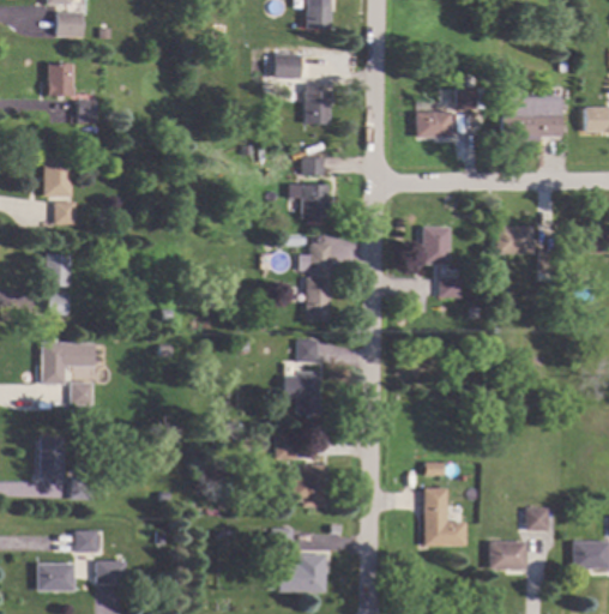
[(331,0),(331,30),(307,29),(307,0),(331,0)]
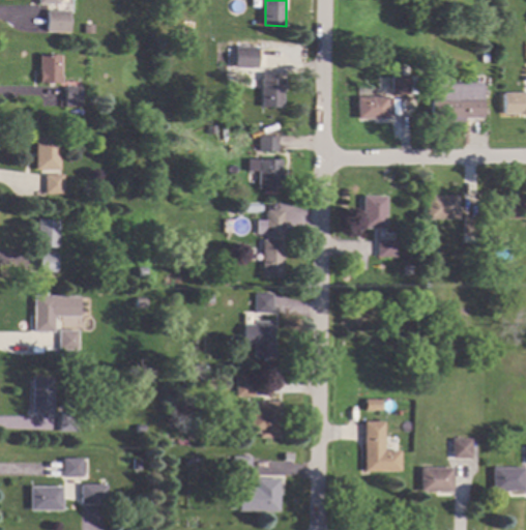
[(50,10),(72,11),(72,13),(71,32),(49,31),(48,31),(49,10),(50,10)]
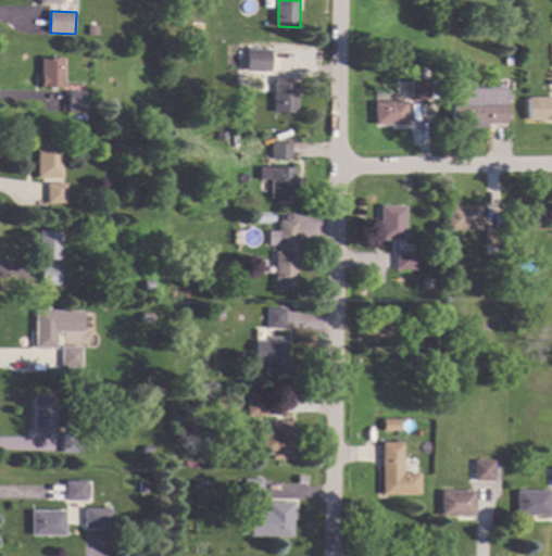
[(273,51),(273,72),(272,72),(249,72),(249,50),(273,50),(273,51)]
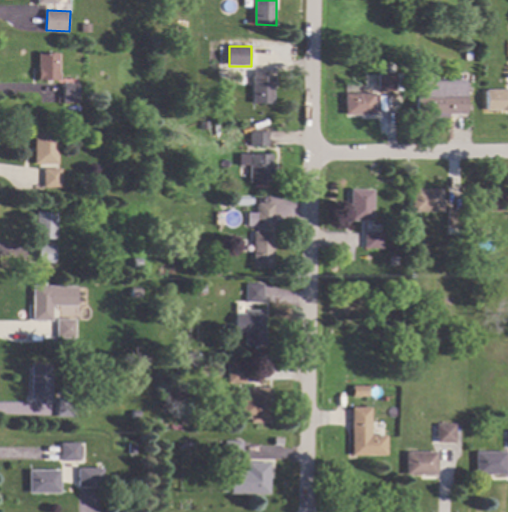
[(61,73),(62,73),(62,81),(53,81),(53,83),(53,84),(50,83),(50,81),(39,80),(40,53),(61,53),(61,73)]
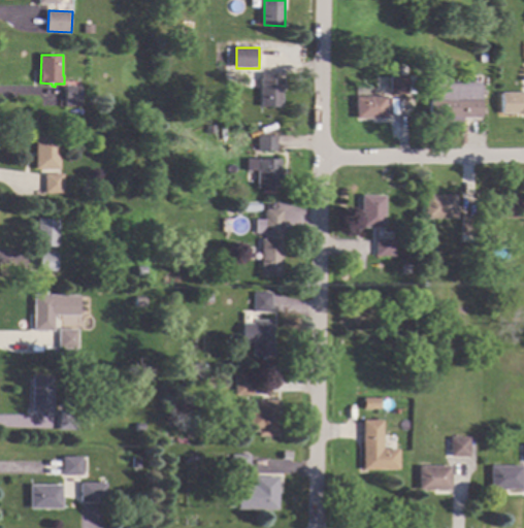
[(411,94),(396,94),(393,94),(393,76),(411,76),(411,94)]
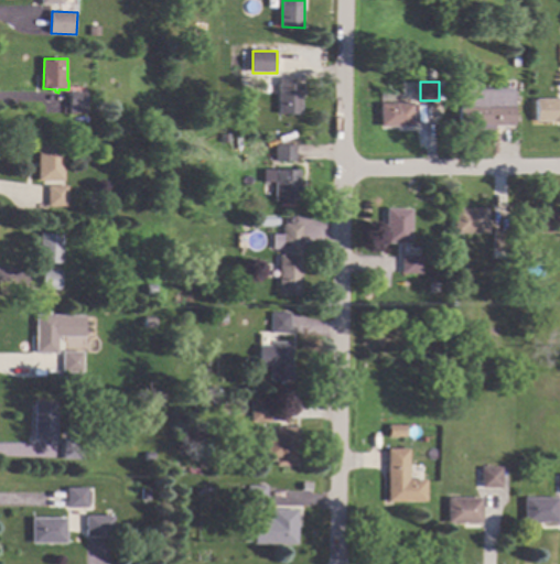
[(463,89),(491,89),(491,88),(516,88),(517,126),(498,127),(497,127),(497,130),(476,130),(476,127),(461,127),(460,91),(459,91),(458,82),(463,82),(463,89)]
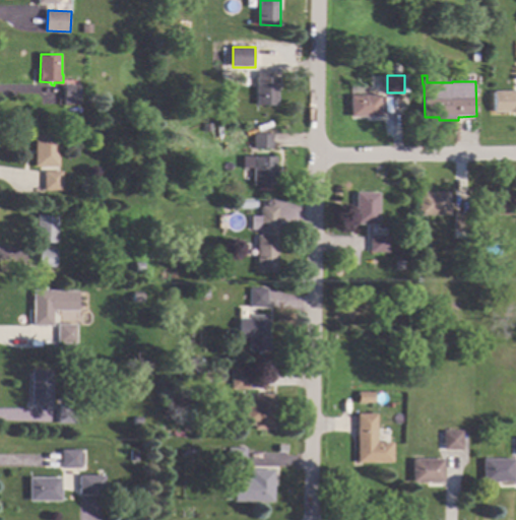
[(279,106),(259,105),(259,84),(259,77),(279,77),(279,106)]
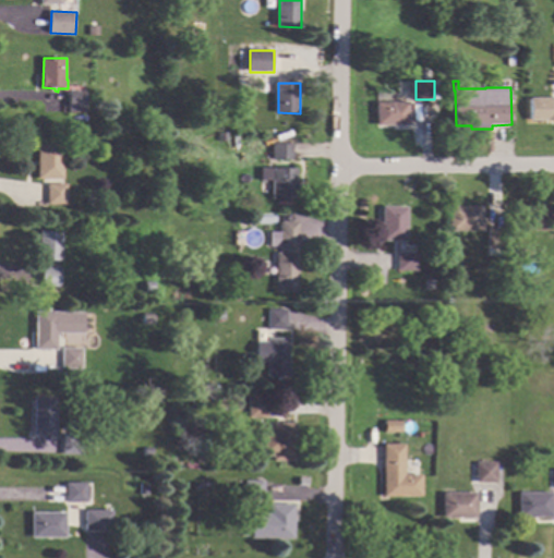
[(87,113),(70,112),(70,93),(71,92),(88,92),(87,113)]
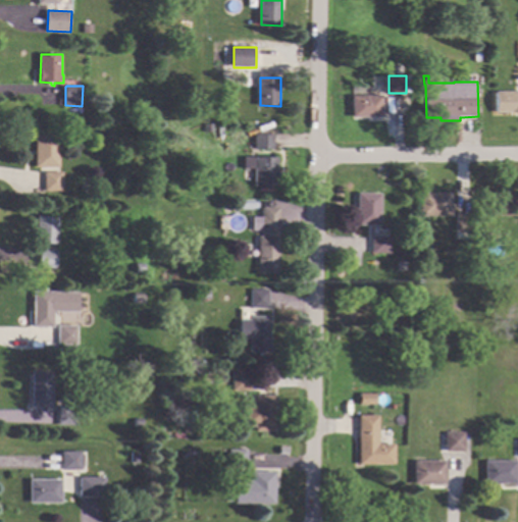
[(517,112),(498,113),(498,92),(517,92),(517,112)]
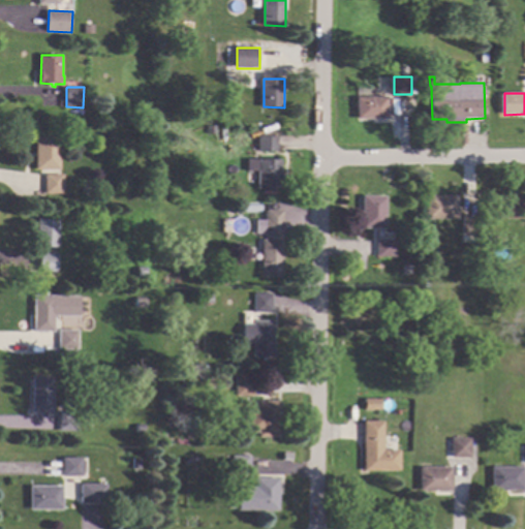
[(390,119),(360,119),(359,97),(390,96),(390,119)]
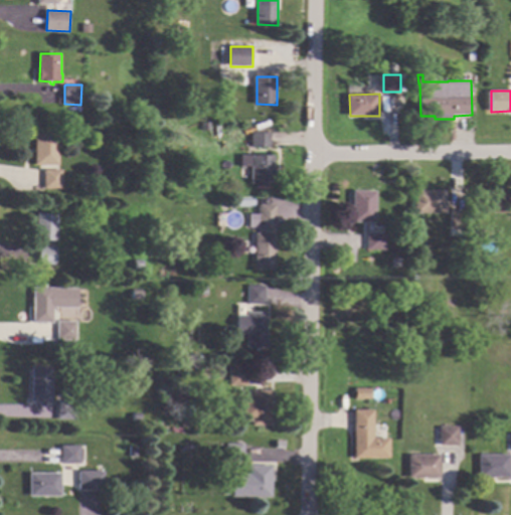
[(272,134),(272,145),(272,147),(252,147),(252,133),(272,133),(272,134)]
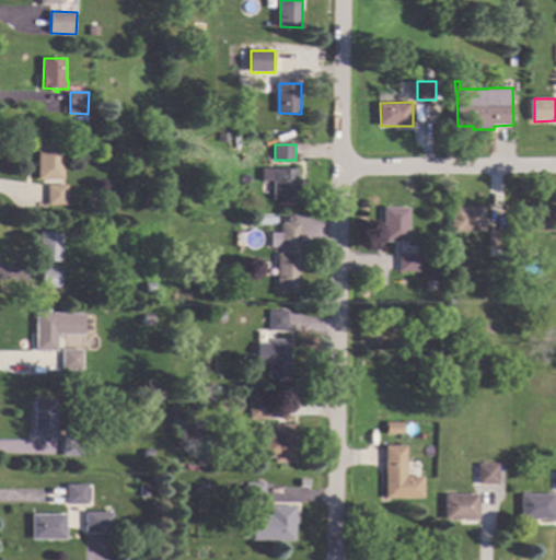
[(65,179),(39,179),(39,146),(65,146),(65,179)]
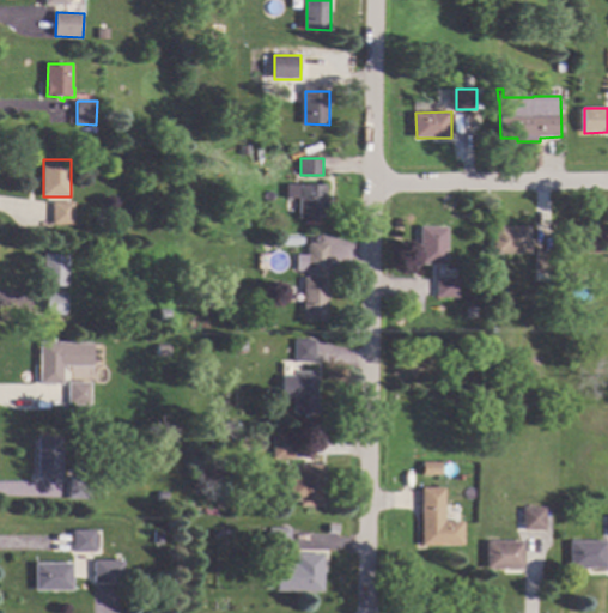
[(328,219),(301,219),(301,199),(289,199),(289,184),(328,184),(328,219)]
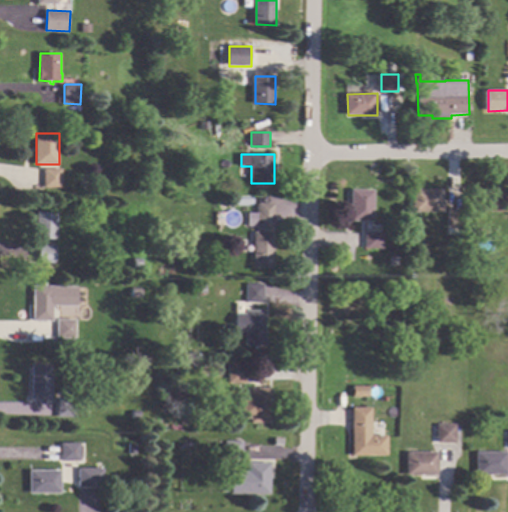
[(63,187),(45,187),(45,169),(63,169),(63,187)]
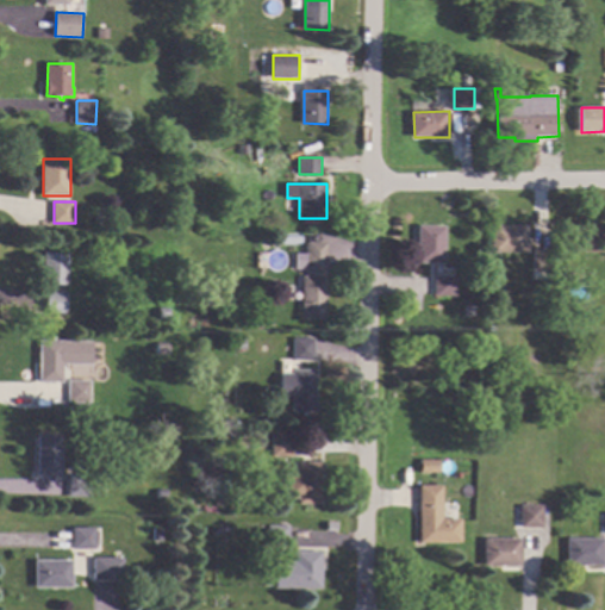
[(107,230),(99,229),(99,216),(108,216),(107,230)]
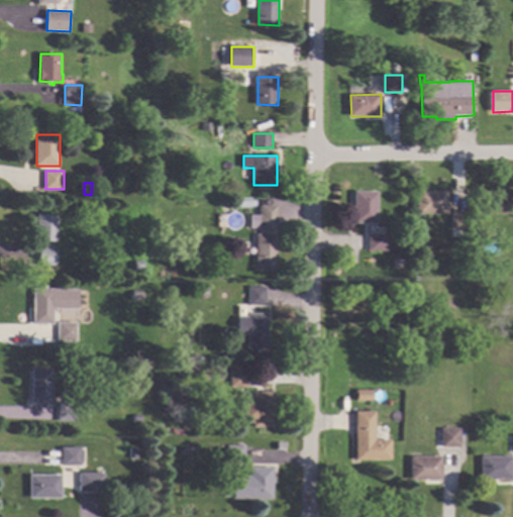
[(448,214),(417,214),(417,191),(448,191),(448,214)]
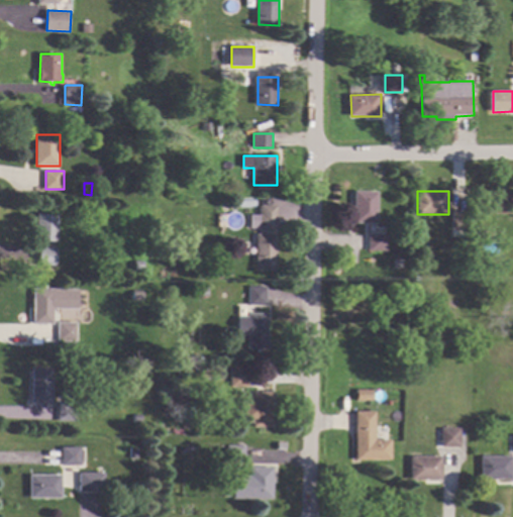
[(512,214),(488,214),(488,191),(512,191),(512,214)]
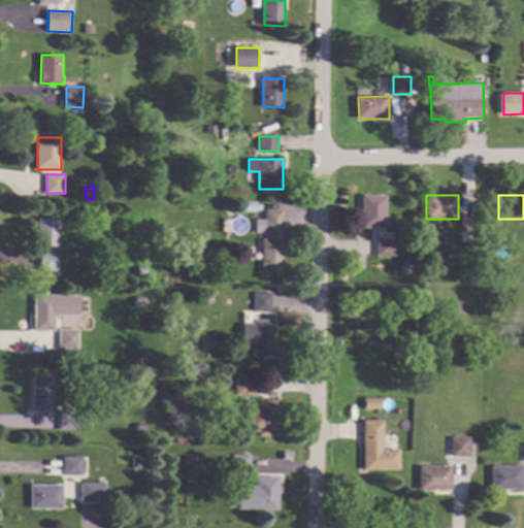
[(387,228),(362,228),(363,196),(387,196),(387,228)]
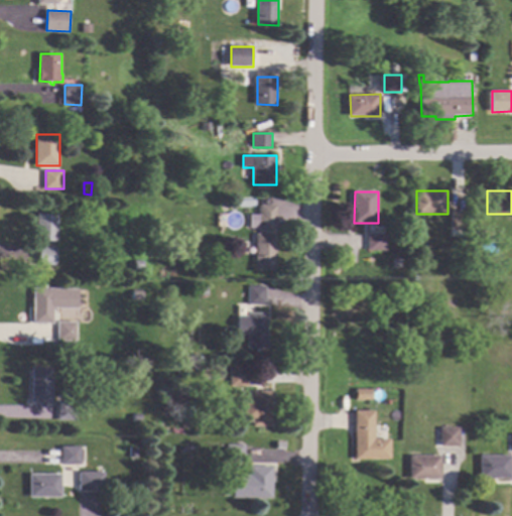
[(278,230),(260,230),(260,228),(259,228),(252,228),(252,215),(258,215),(258,206),(261,206),(261,205),(262,205),(278,205),(278,230)]
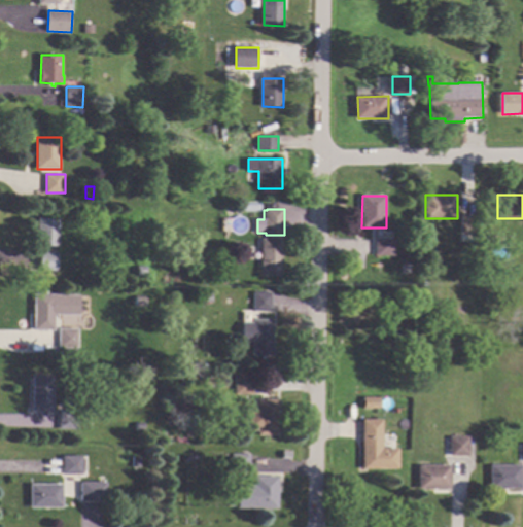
[(463,214),(477,215),(479,215),(478,234),(461,233),(462,214),(463,214)]
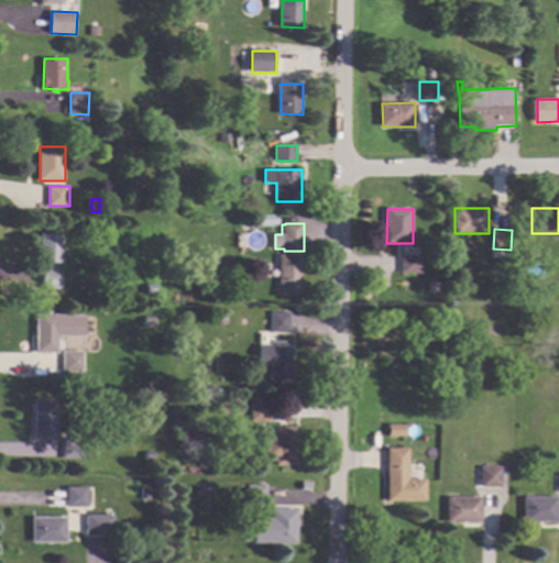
[(64,263),(41,263),(41,233),(64,233),(64,263)]
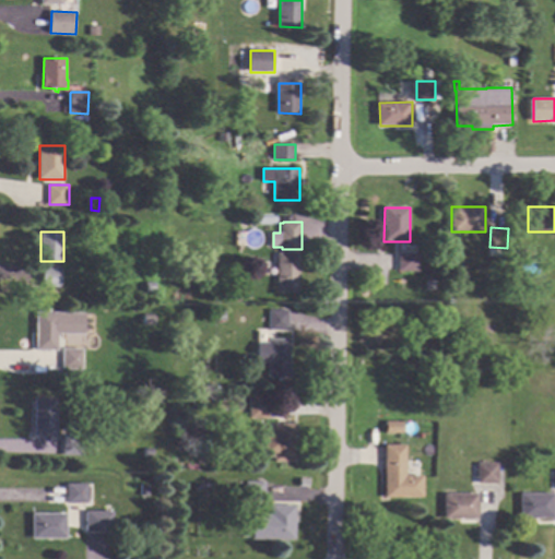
[(300,256),(300,292),(278,292),(279,256),(279,253),(281,253),(300,253),(300,256)]
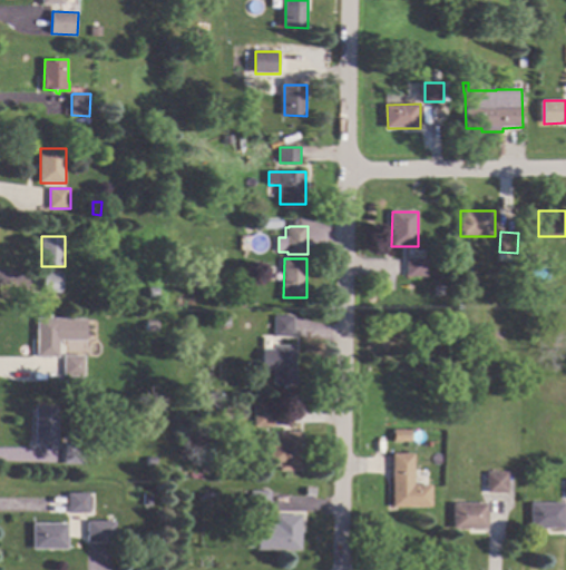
[(429,277),(408,277),(408,275),(408,259),(408,258),(429,258),(429,277)]
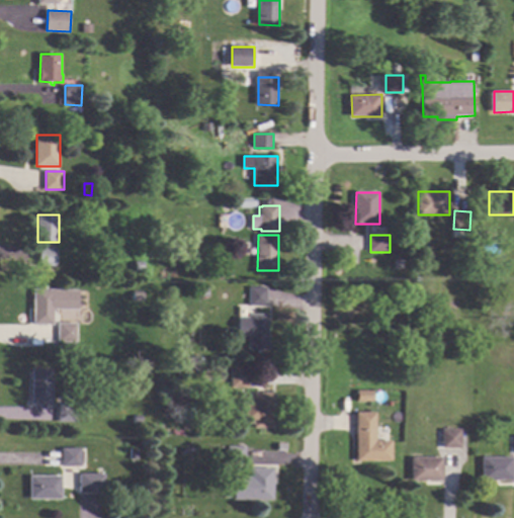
[(57,248),(57,266),(57,267),(39,266),(39,248),(40,248),(57,248)]
